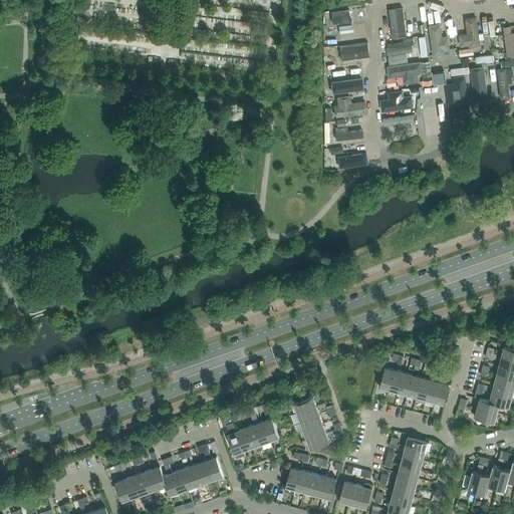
[(334,23),(353,20),(351,7),(332,10),(334,23)]
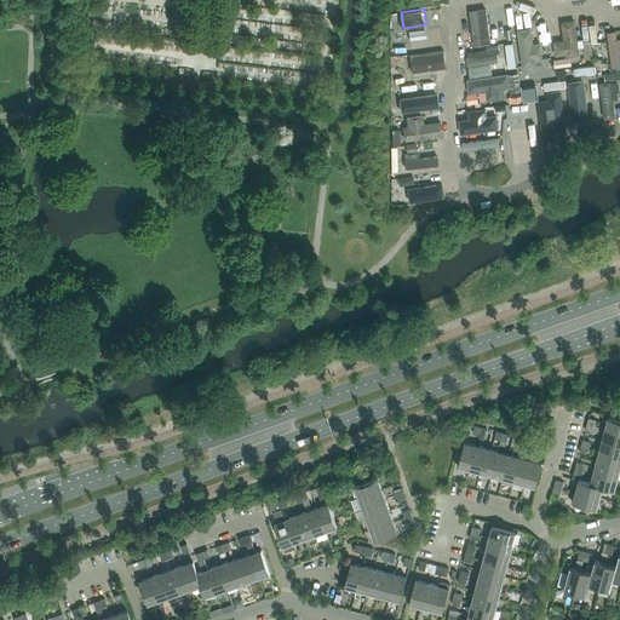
[(495,45),(491,9),(471,11),(476,47),(495,45)]
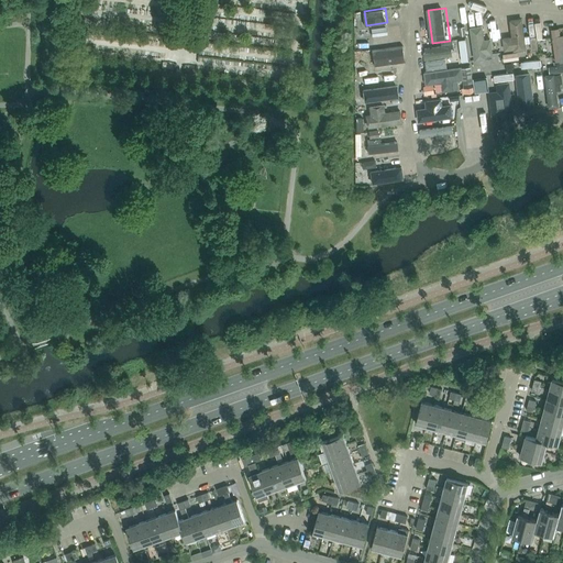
[(503,42),(504,54),(523,52),(520,23),(509,24),(511,41),(503,42)]
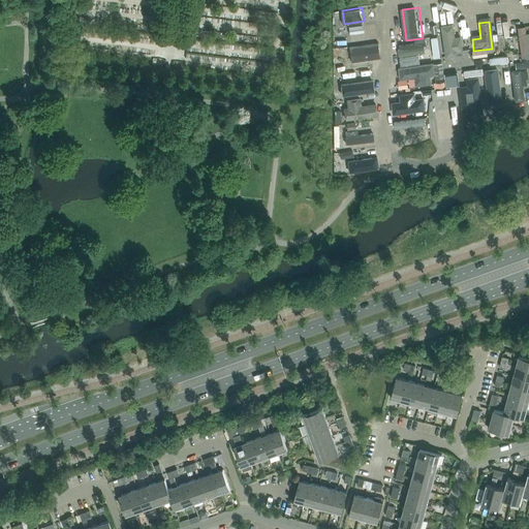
[(466,53),(462,23),(445,25),(449,56),(466,53)]
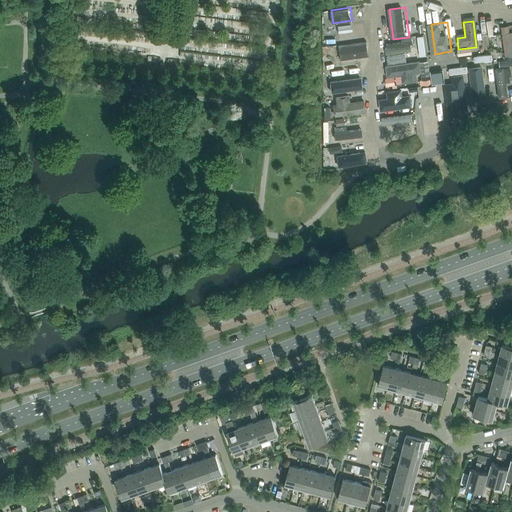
[(351,24),(338,26),(339,33),(352,31),(351,24)]
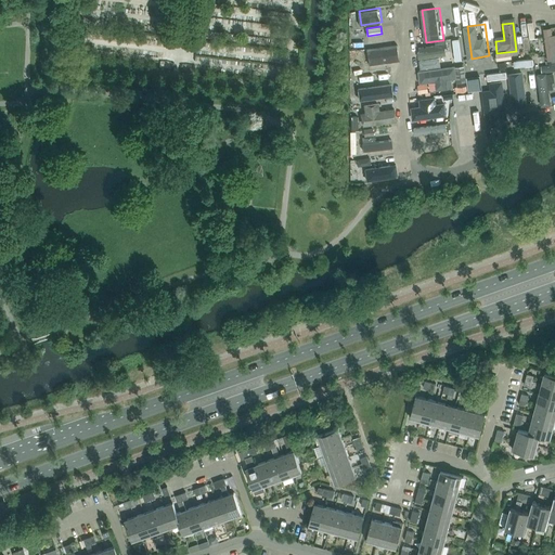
[(554,63),(554,37),(551,38),(551,31),(542,33),(546,65),(551,64),(554,63)]
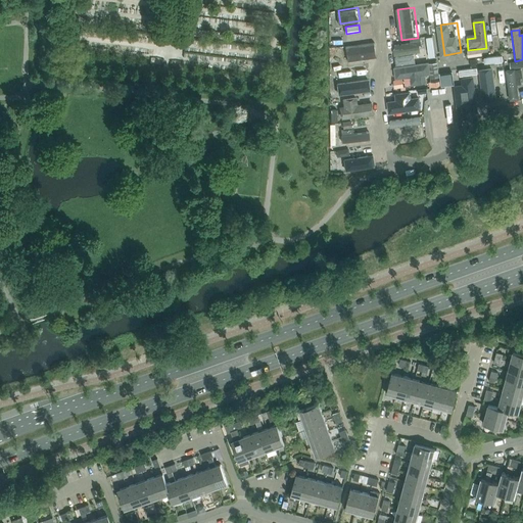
[(67,35),(65,35),(65,32),(57,31),(56,43),(64,44),(65,40),(67,40),(67,35)]
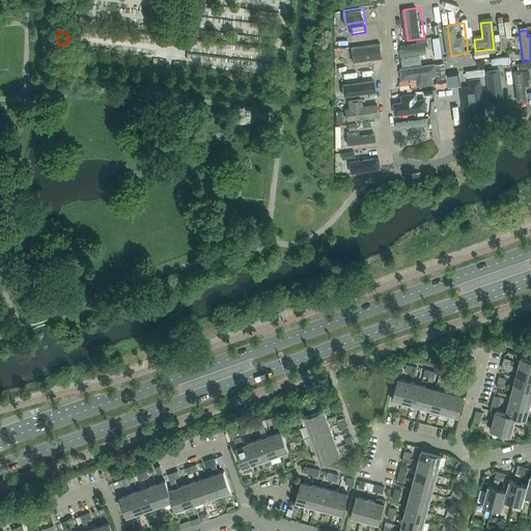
[(439,37),(432,38),(436,58),(442,57),(439,37)]
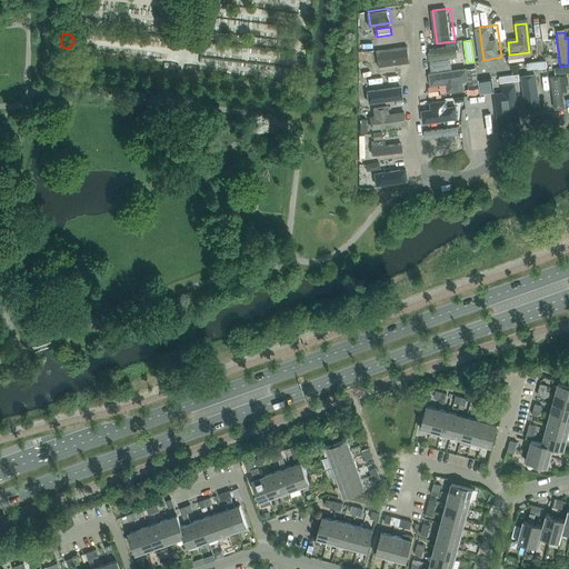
[(407,42),(373,47),(376,65),(409,60),(407,42)]
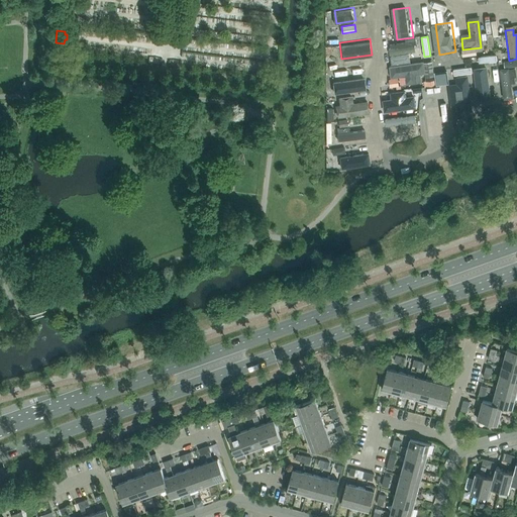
[(418,38),(389,43),(391,60),(421,55),(418,38)]
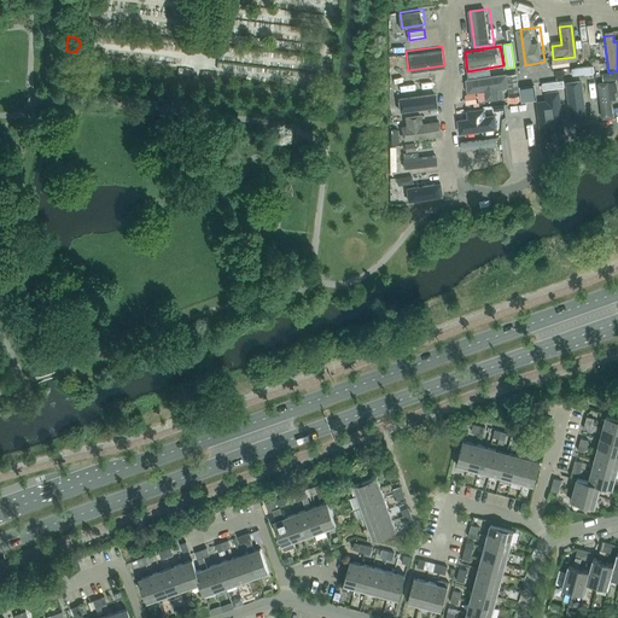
[(569,58),(552,60),(553,68),(570,65),(569,58)]
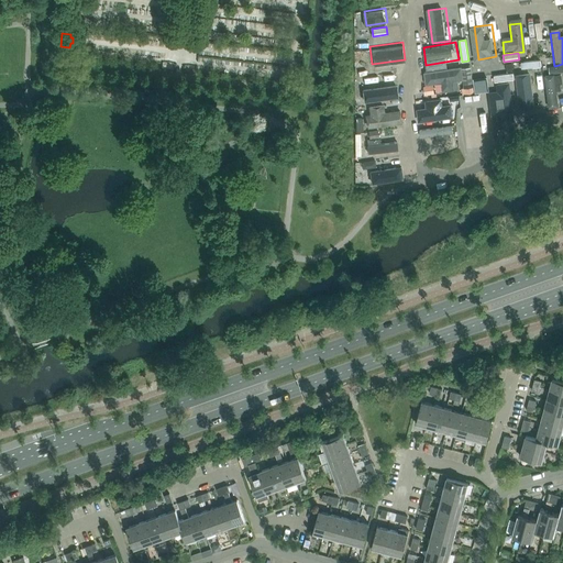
[(540,59),(520,62),(521,68),(541,66),(540,59)]
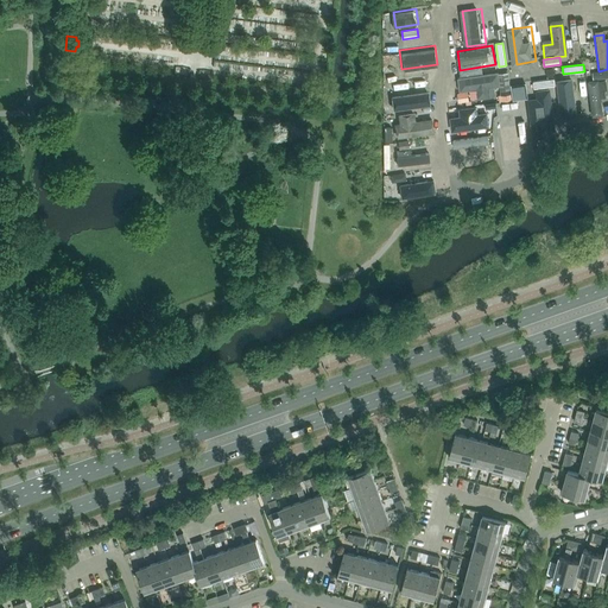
[(607,70),(593,73),(593,80),(607,78),(607,77),(607,70)]
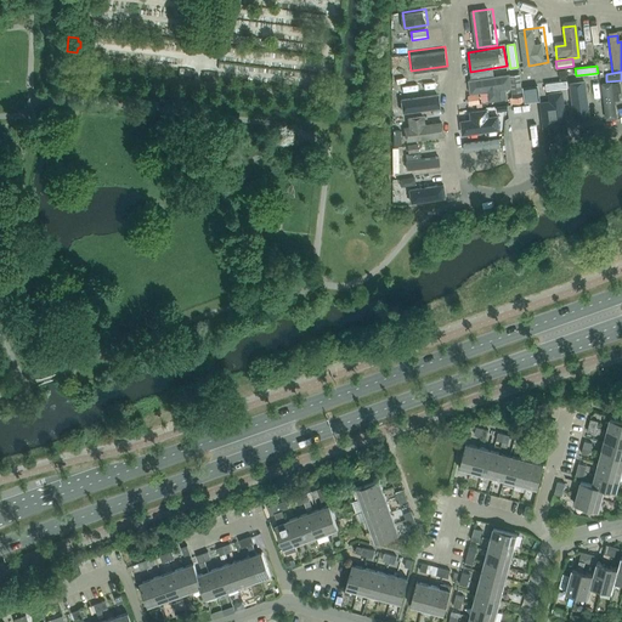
[(520,75),(509,77),(510,88),(513,97),(522,96),(520,75)]
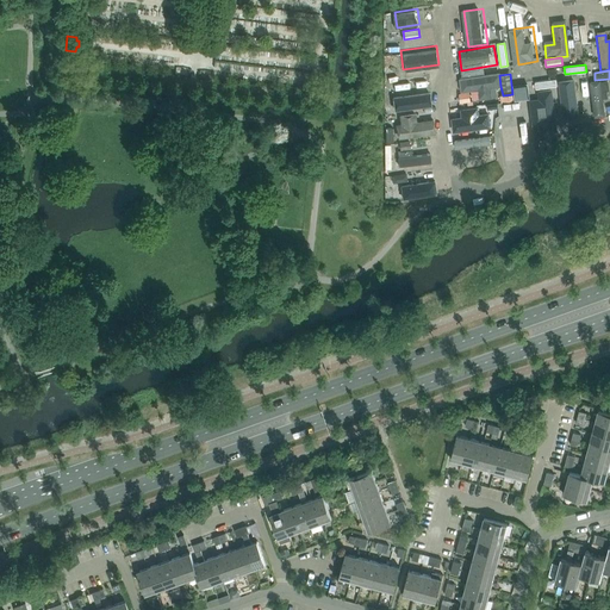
[(430,75),(394,80),(397,98),(433,93),(430,75)]
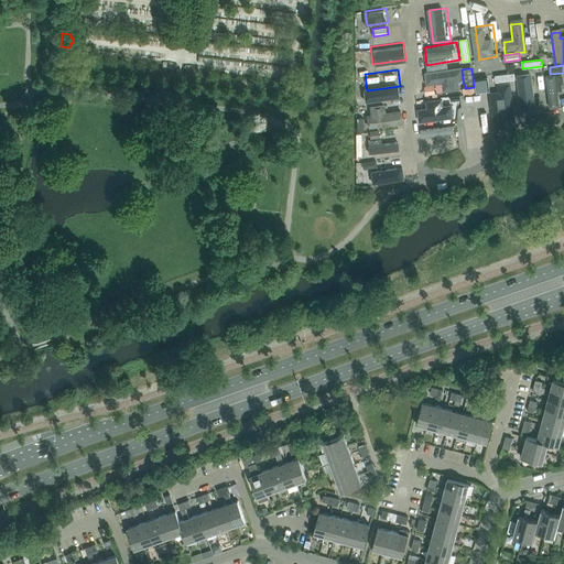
[(462,71),(426,76),(427,85),(434,84),(435,87),(443,85),(444,93),(455,91),(454,84),(463,83),(462,71)]
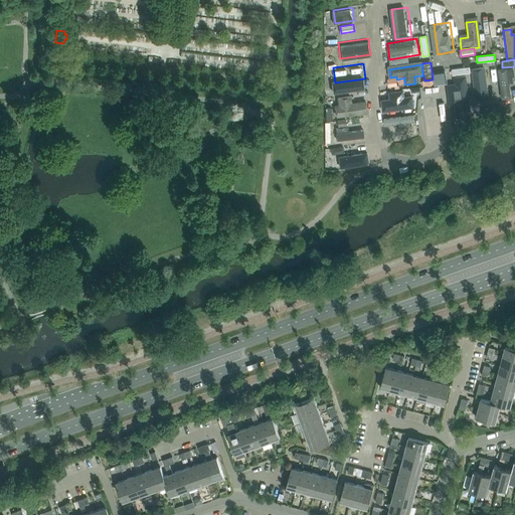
[(452,69),(453,75),(458,74),(471,72),(470,66),(452,69)]
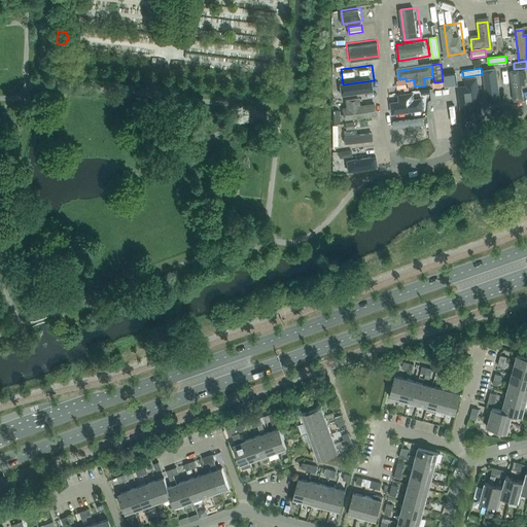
[(504,99),(500,69),(484,71),(488,101),(504,99)]
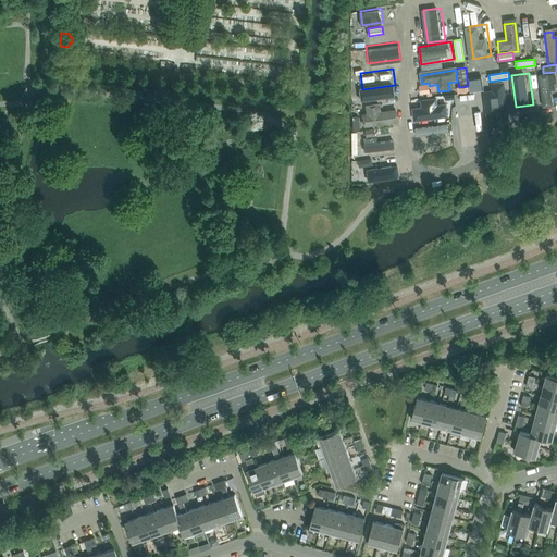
[(468,78),(470,93),(483,90),(481,76),(468,78)]
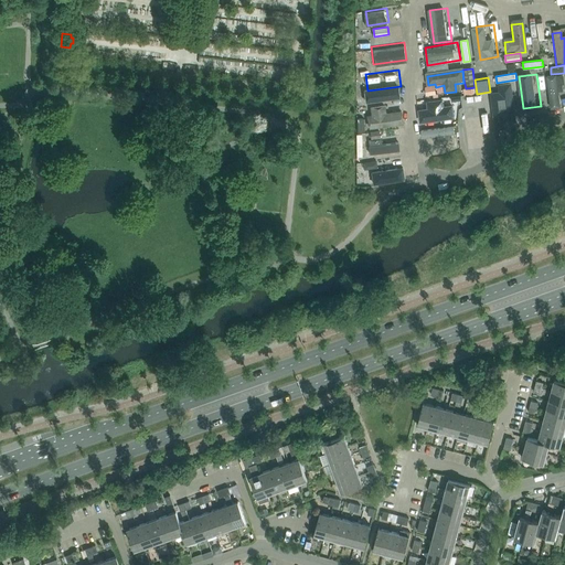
[(547,78),(551,110),(558,110),(557,94),(561,94),(561,87),(564,87),(563,77),(547,78)]
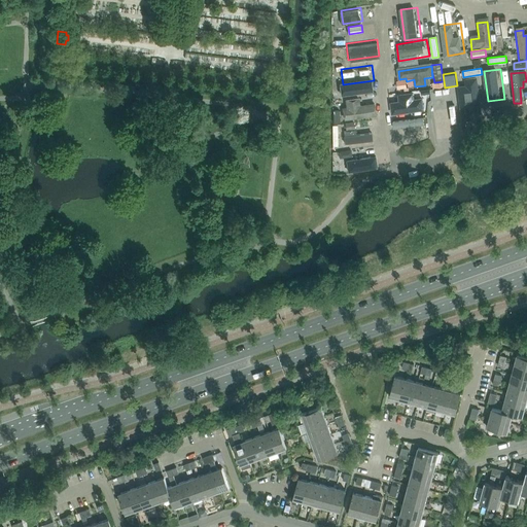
[(406,79),(397,80),(398,88),(407,86),(406,79)]
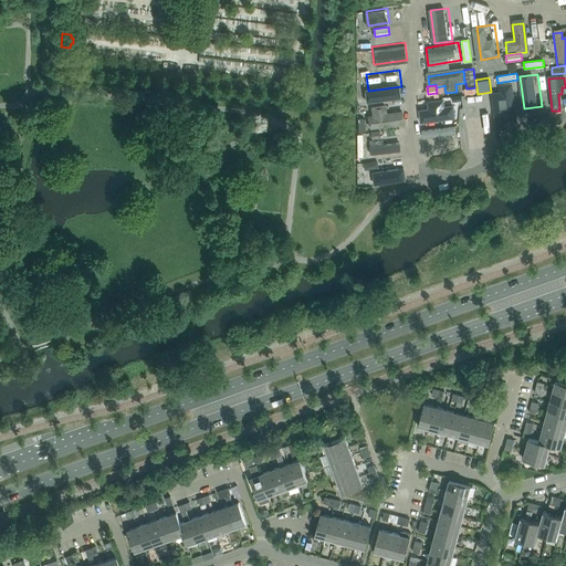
[(515,124),(511,91),(493,93),(498,126),(515,124)]
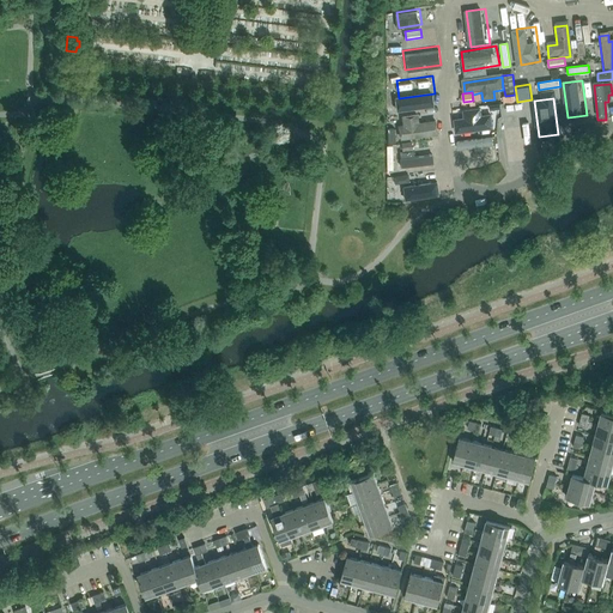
[(435,114),(399,119),(401,137),(437,132),(435,114)]
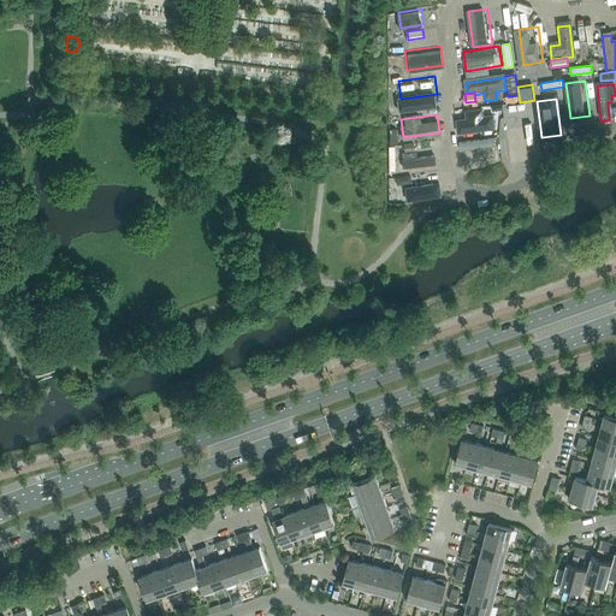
[(457,119),(458,129),(493,124),(492,114),(457,119)]
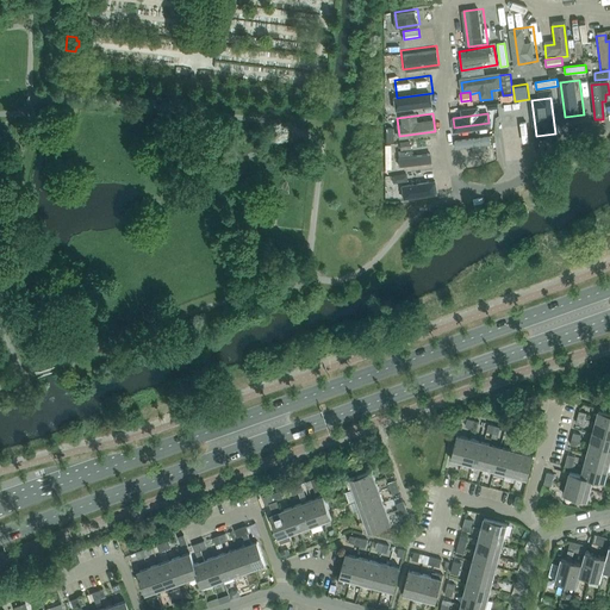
[(398,160),(399,168),(430,165),(429,156),(398,160)]
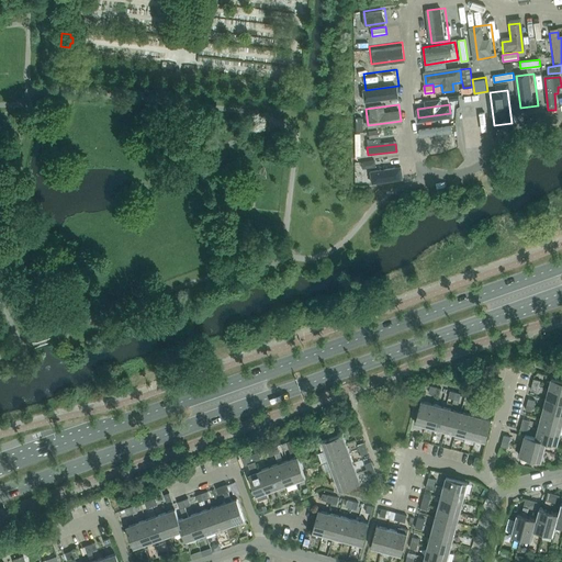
[(401,163),(368,167),(370,184),(402,180),(401,163)]
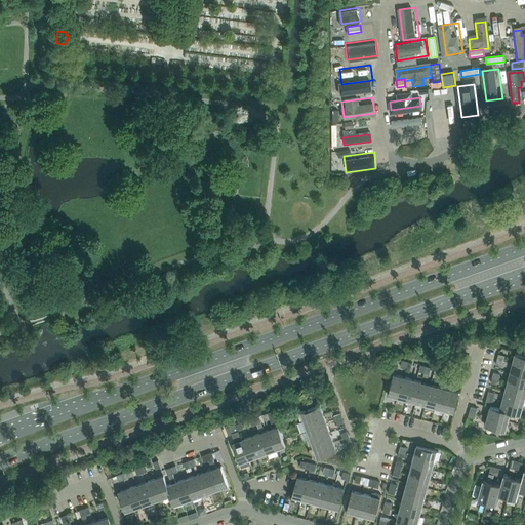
[(220,195),(236,196),(238,183),(221,180),(220,195)]
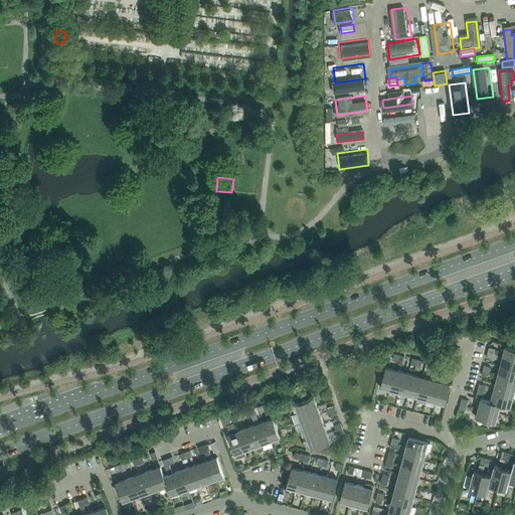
[(514,349),(505,347),(502,356),(514,359),(514,349)]
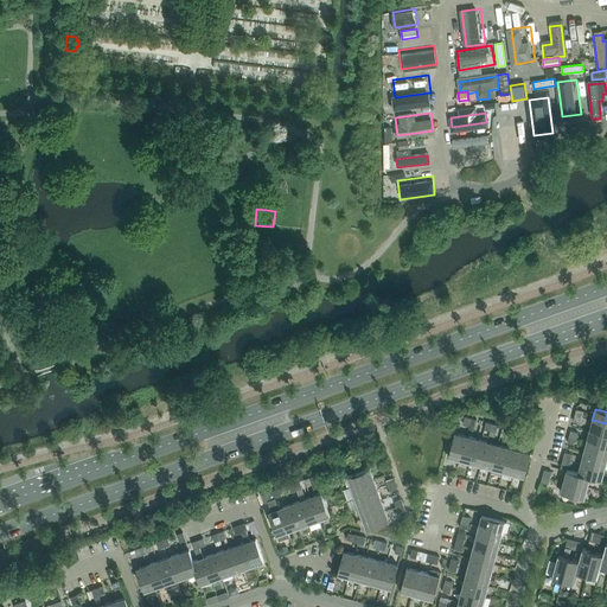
[(606,423),(592,420),(589,430),(606,434),(606,423)]
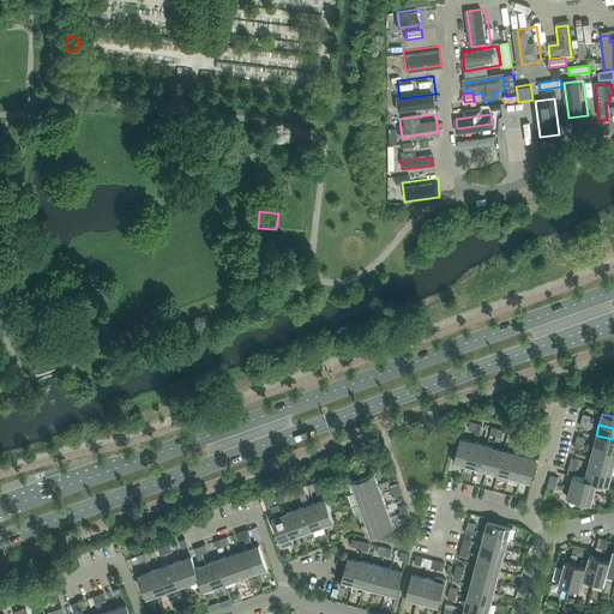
[(613,439),(596,435),(594,446),(613,451),(613,439)]
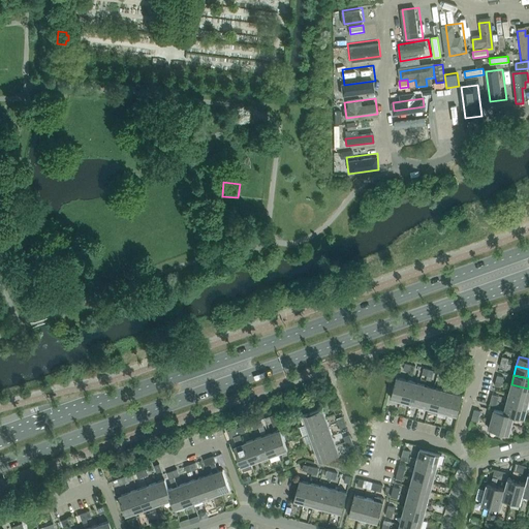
[(391,398),(400,400),(405,380),(396,377),(391,398)]
